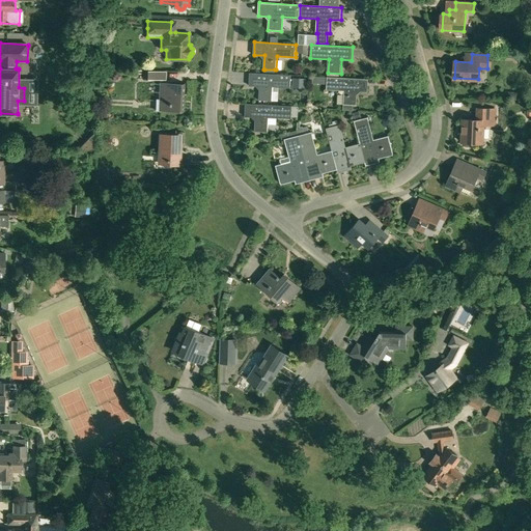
[(166,80),(167,72),(136,70),(136,74),(145,74),(145,77),(144,77),(144,79),(166,80)]
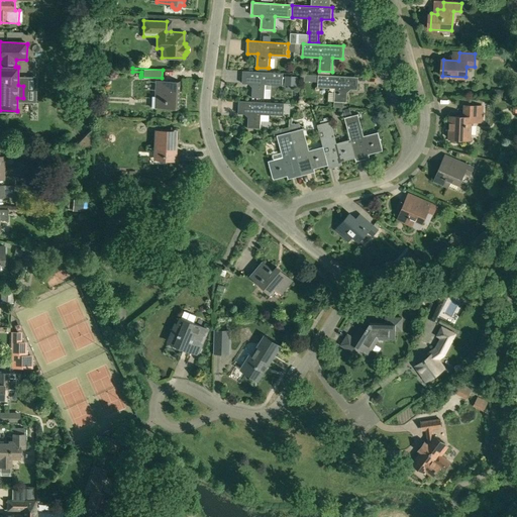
[(283,86),(284,73),(243,71),(243,84),(253,84),(252,98),(265,98),(266,85),(283,86)]
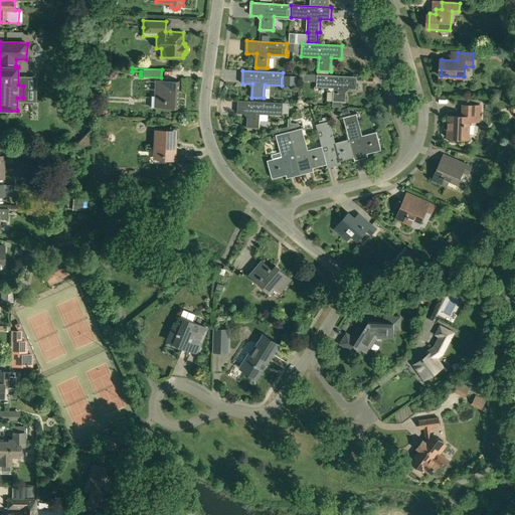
[(284,83),(297,84),(297,75),(285,74),(284,83)]
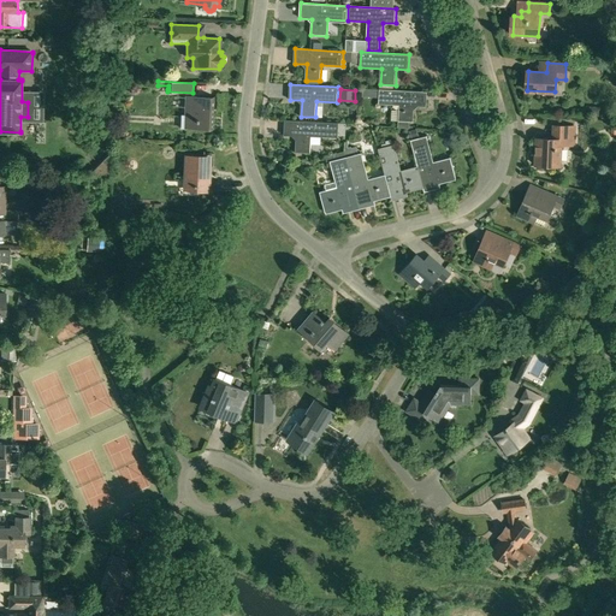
[(427,107),(428,92),(395,90),(380,89),(379,105),(400,106),(400,122),(398,122),(398,128),(410,128),(410,123),(414,123),(415,106),(427,107)]
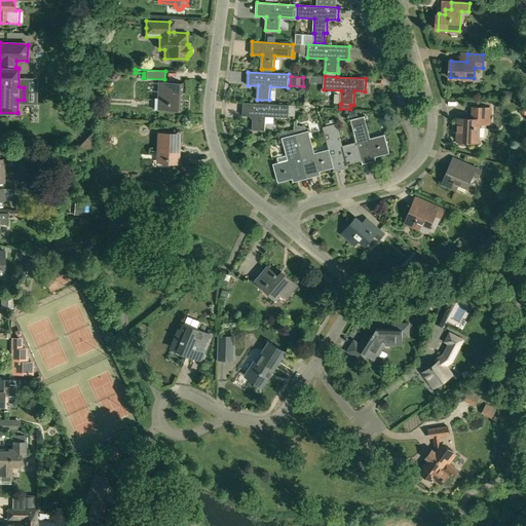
[(182,109),(184,83),(159,82),(158,108),(182,109)]
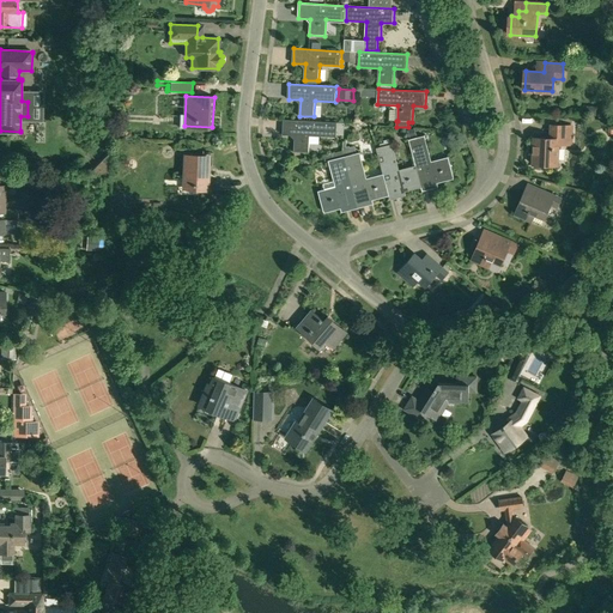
[(337,138),(337,135),(344,135),(345,122),(338,122),(284,120),(284,134),(296,135),(295,151),(309,152),(310,137),(337,138)]
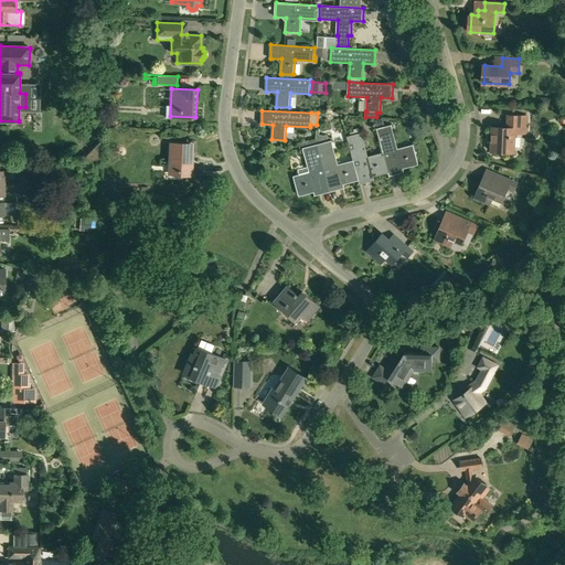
[(526,134),(528,117),(509,116),(508,128),(493,127),(492,151),(513,152),(514,132),(526,134)]
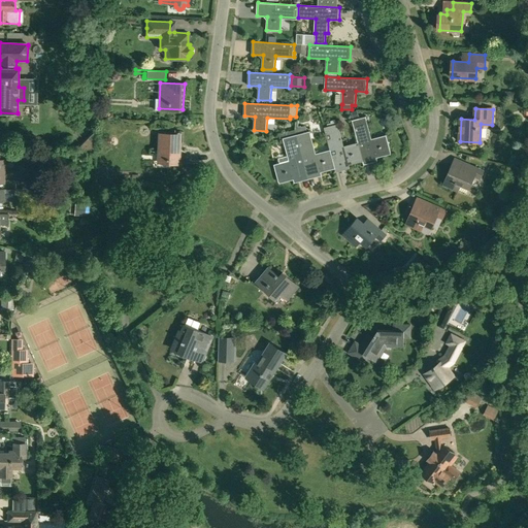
[(376,157),(392,153),(388,137),(371,141),(364,117),(364,118),(363,116),(359,117),(357,110),(351,112),(352,119),(355,119),(355,120),(353,120),(359,144),(363,160),(364,164),(371,162),(370,156),(375,155),(376,157)]
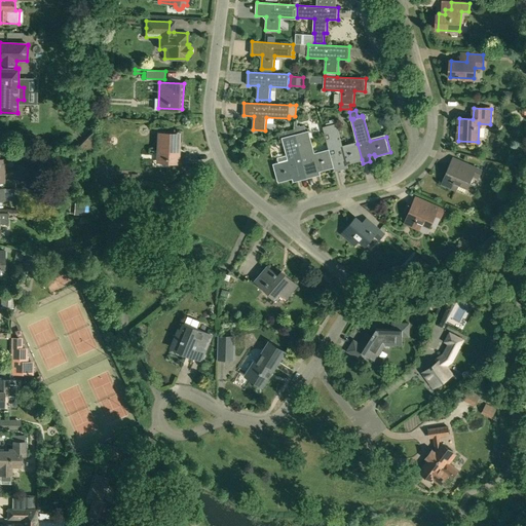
[(320,171),(334,166),(330,151),(313,155),(305,126),(301,126),(300,125),(298,126),(298,120),(295,121),(295,129),(295,132),(307,178),(314,176),(313,170),(318,168),(320,171)]
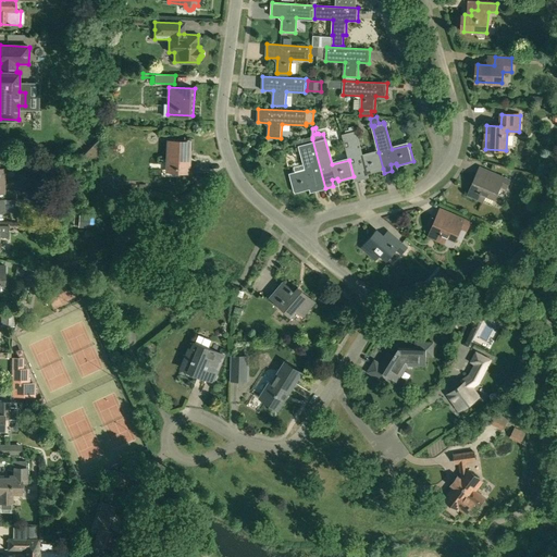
[(349,160),(354,176),(355,181),(362,178),(361,172),(367,171),(368,173),(383,169),(379,152),(361,157),(355,132),(343,135),(349,160)]
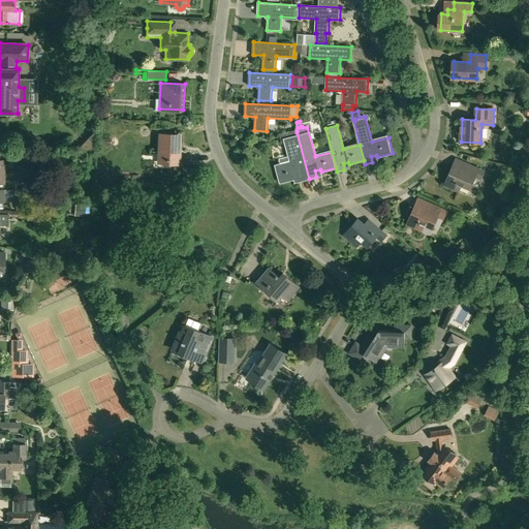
[(302,181),(309,179),(301,146),(297,132),(297,130),(292,131),(293,136),(286,138),(292,162),(276,166),(279,182),(294,179),(294,176),(300,175),(302,181)]
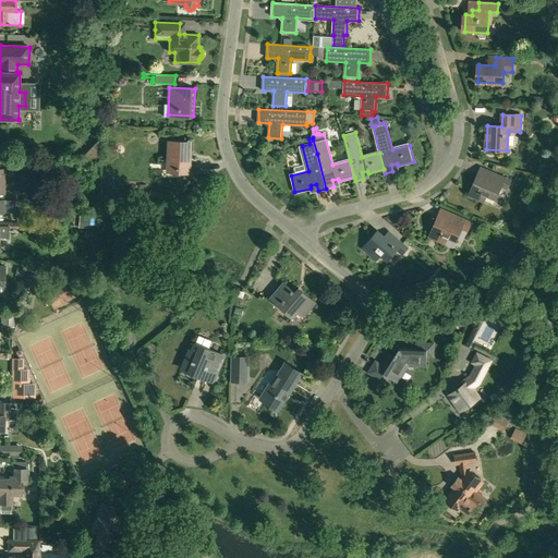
[(187,173),(189,142),(170,142),(168,172),(187,173)]
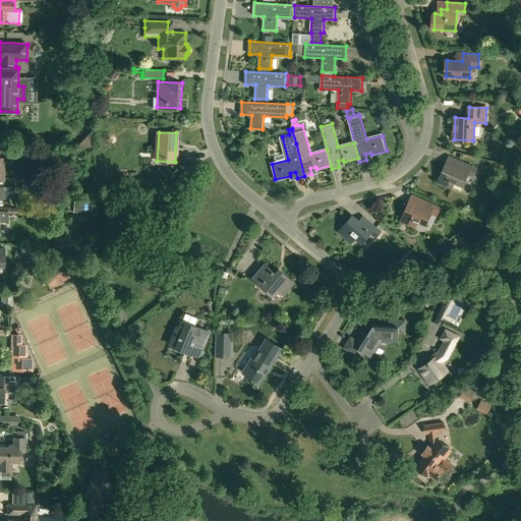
[(446,164),(438,183),(452,189),(452,188),(455,183),(462,186),(463,186),(468,174),(473,176),(476,169),(458,161),(455,168),(446,164)]
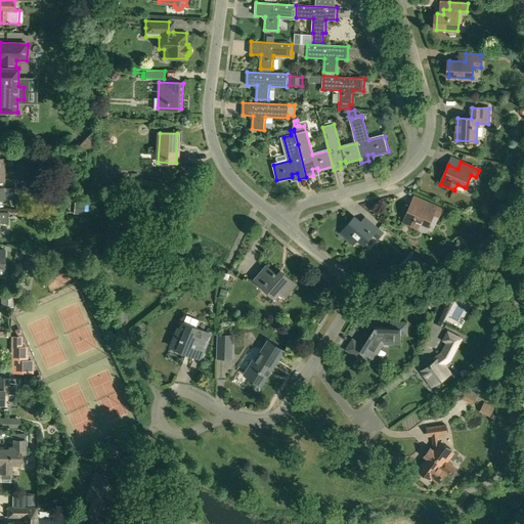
[(75,202),(74,214),(90,215),(91,201),(85,200),(80,200),(80,203),(75,202)]
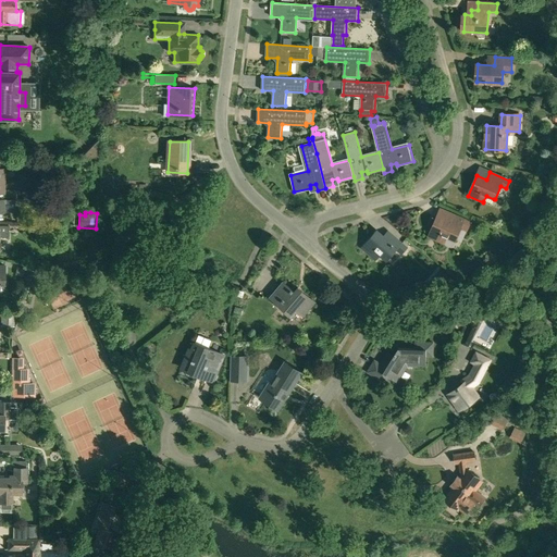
[(437,218),(429,237),(444,244),(446,236),(455,240),(456,240),(456,239),(459,231),(460,229),(461,227),(467,231),(470,222),(450,213),(446,222),(437,218)]
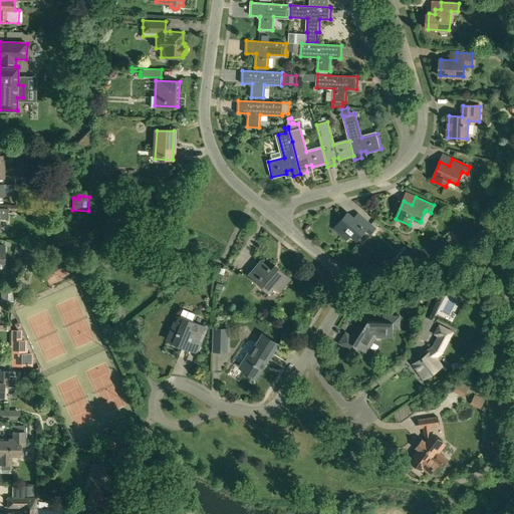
[(0,219),(8,219),(8,209),(0,208),(0,219)]
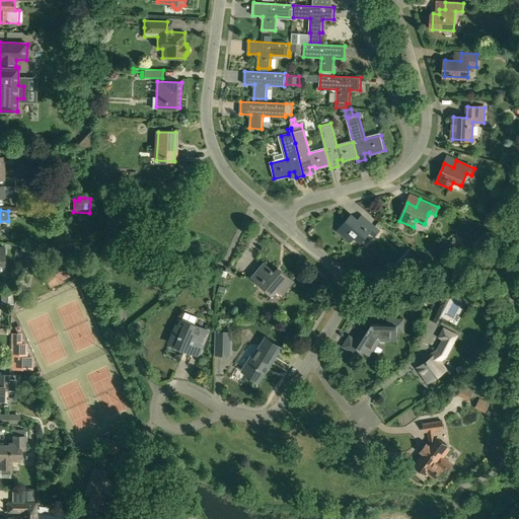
[(375,236),(379,231),(365,219),(361,223),(352,215),(338,231),(349,240),(353,235),(361,241),(369,231),(375,236)]
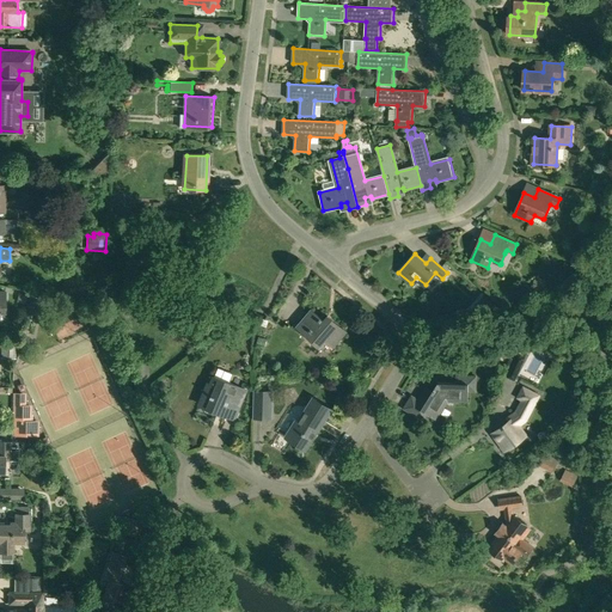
[(20,291),(18,301),(26,304),(29,292),(20,291)]
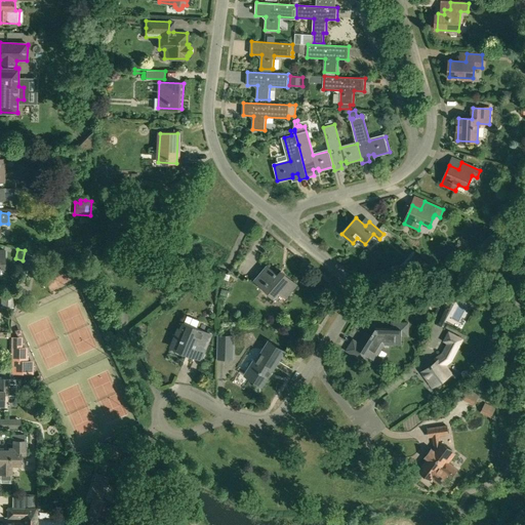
[(24,259),(21,273),(31,275),(34,255),(26,253),(25,253),(24,259)]
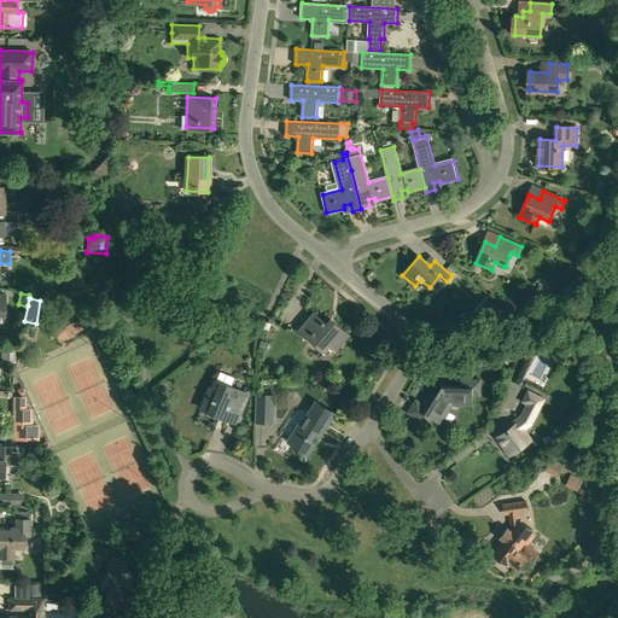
[(337,351),(350,336),(331,319),(327,324),(315,314),(301,330),(309,337),(309,338),(324,350),(330,344),(337,351)]
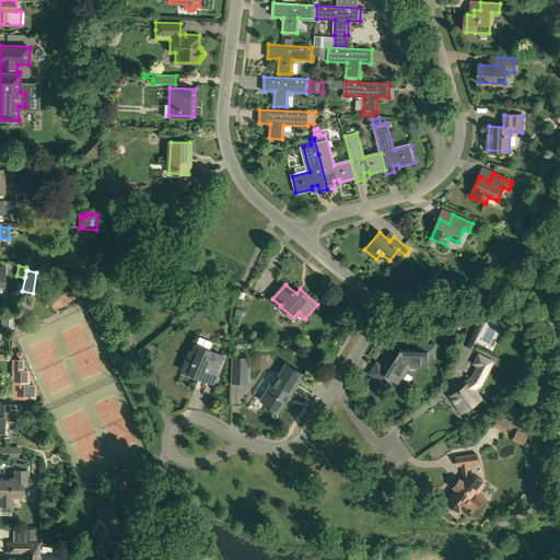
[(430,284),(418,288),(419,293),(431,291),(430,284)]
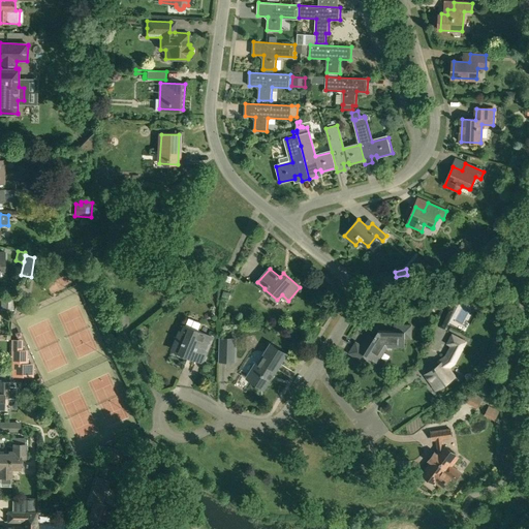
[(1,309),(13,309),(13,297),(1,297),(1,309)]
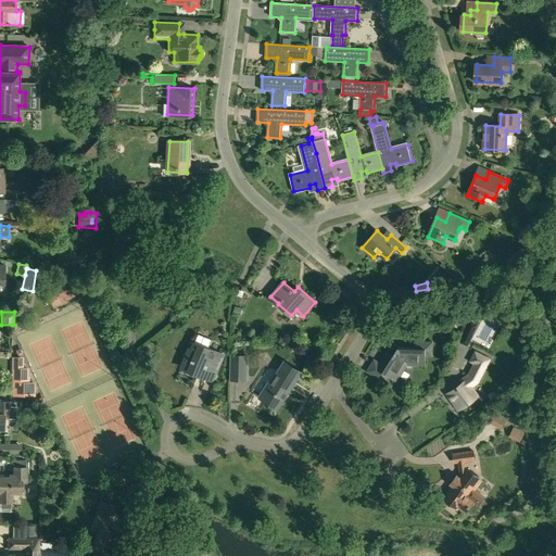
[(469,346),(476,330),(467,326),(459,342),(460,342),(460,343),(468,346),(468,345),(469,346)]
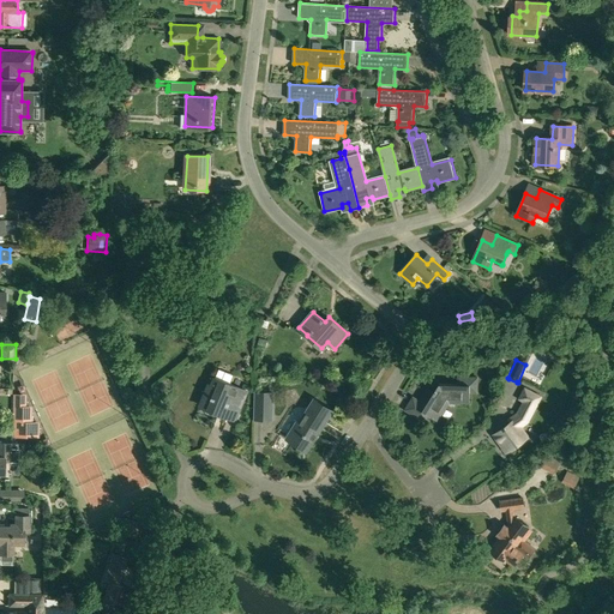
[(59,437),(84,427),(64,373),(38,383),(59,437)]
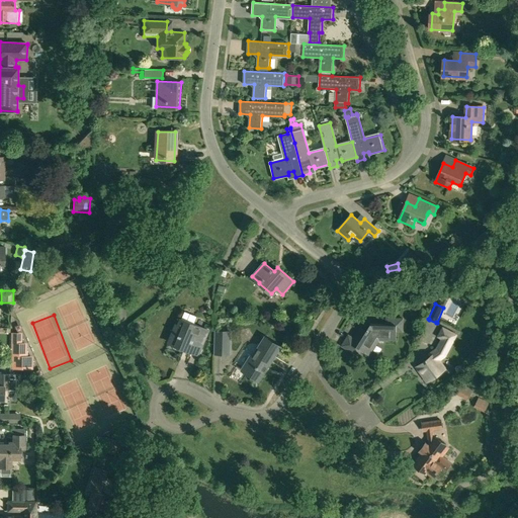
[(193,353),(203,329),(181,319),(179,326),(176,325),(169,342),(193,353)]
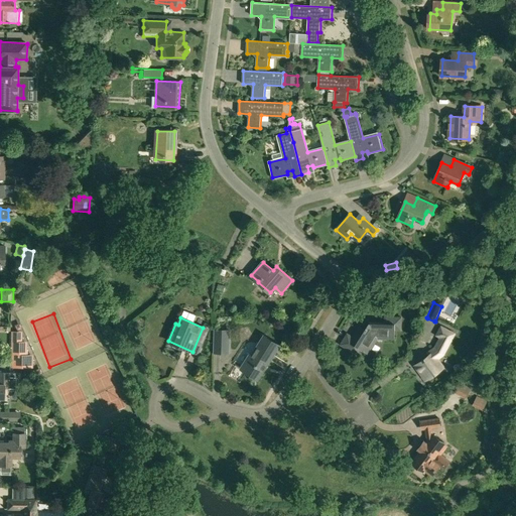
[(401,330),(402,317),(385,317),(385,324),(369,323),(362,336),(356,333),(353,337),(348,334),(341,345),(356,354),(359,349),(368,354),(378,338),(394,339),(395,330),(401,330)]
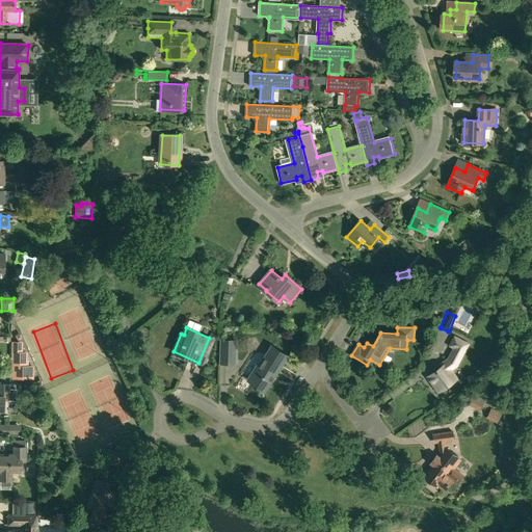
[(457,366),(469,344),(455,337),(450,346),(454,348),(449,358),(445,362),(447,364),(429,376),(441,392),(457,379),(451,371),(457,366)]
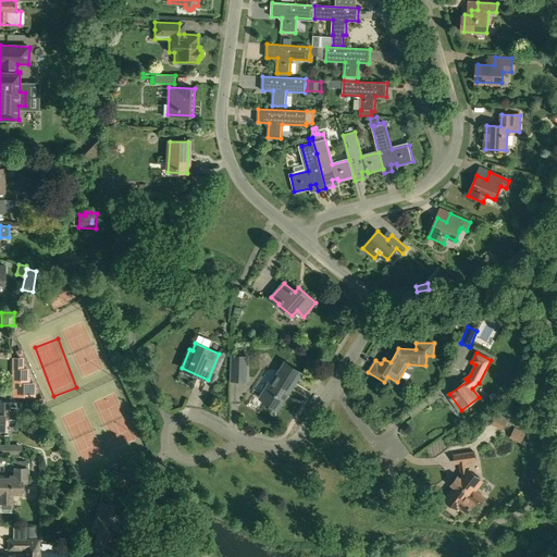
[(249,382),(250,356),(232,355),(231,382),(249,382)]
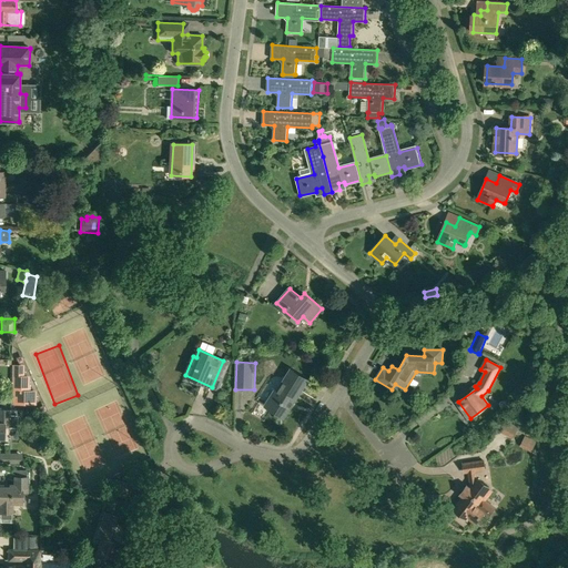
[(34,402),(34,393),(28,392),(28,377),(22,377),(22,366),(16,366),(14,402),(34,402)]
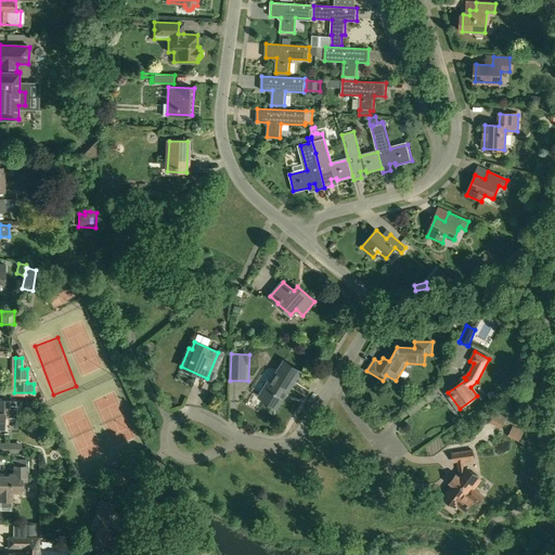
[(278,408),(296,379),(280,370),(271,384),(269,383),(260,397),(278,408)]
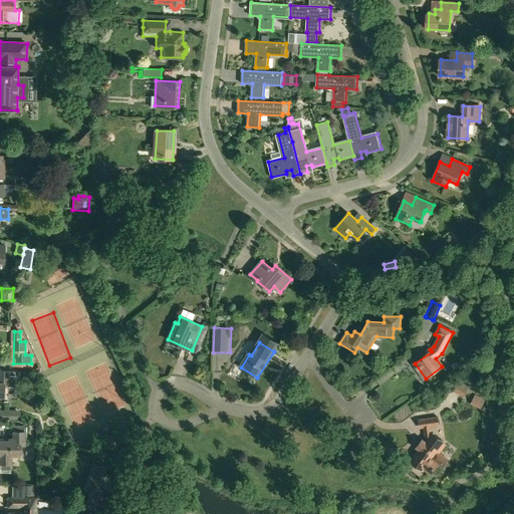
[(16,387),(16,374),(10,374),(10,371),(0,370),(0,396),(5,397),(5,387),(16,387)]
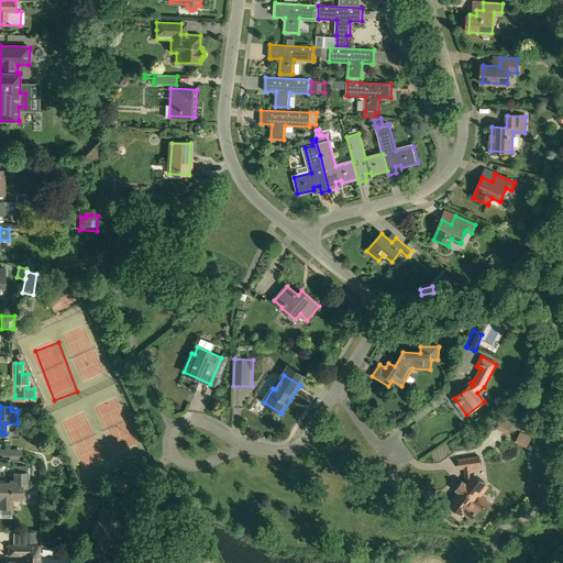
[(516,420),(501,414),(495,428),(508,434),(516,420)]
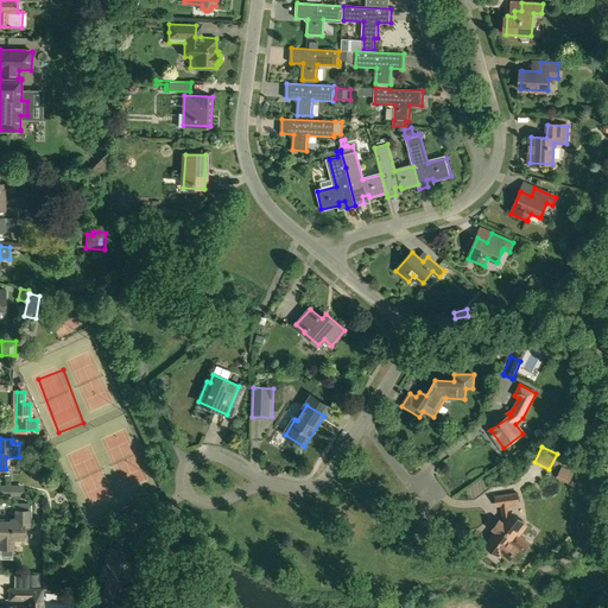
[(570,483),(575,473),(563,467),(557,477),(570,483)]
